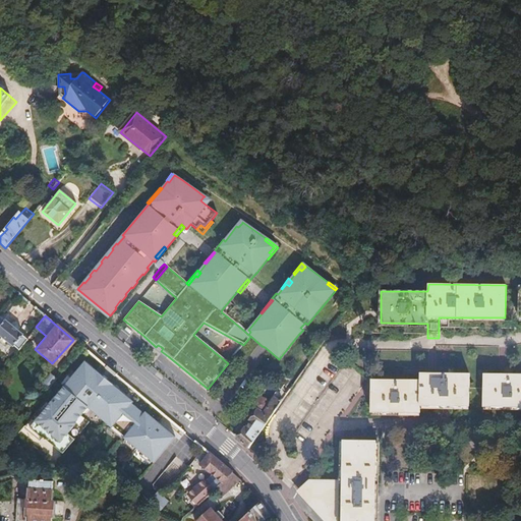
[(0,317),(0,339),(9,347),(10,345),(15,349),(24,339),(19,335),(21,333),(4,319),(3,320),(0,317)]
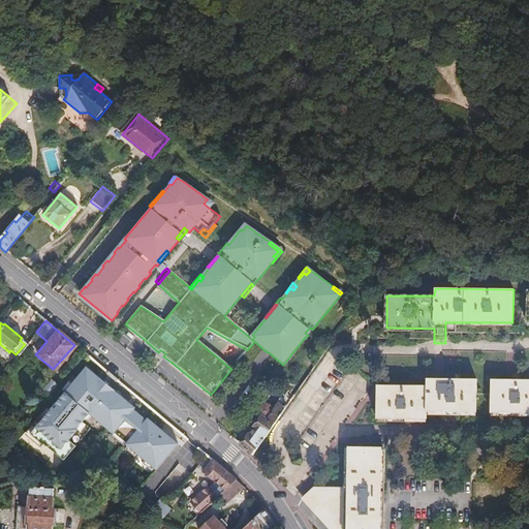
[(252,335),(256,330),(255,329),(248,336),(252,340),(254,337),(252,335)]
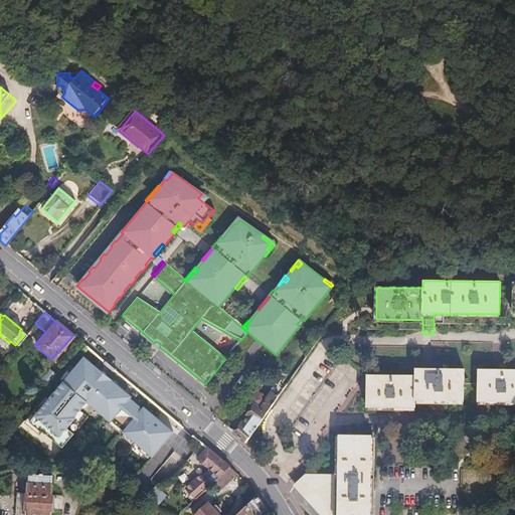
[(154,343),(142,332),(139,335),(163,355),(166,352),(159,347),(161,344),(156,341),(154,343)]
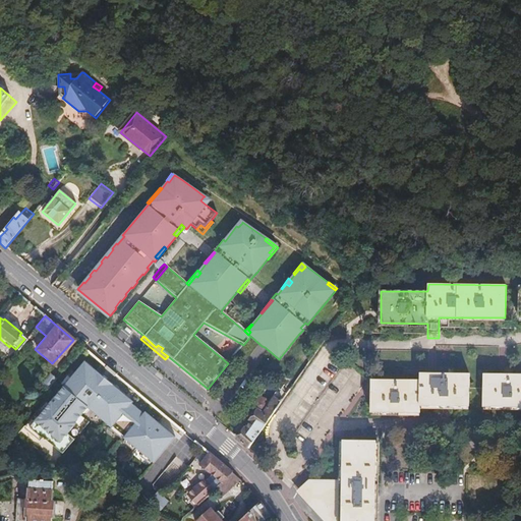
[(262,346),(250,336),(249,338),(261,347),(262,346)]
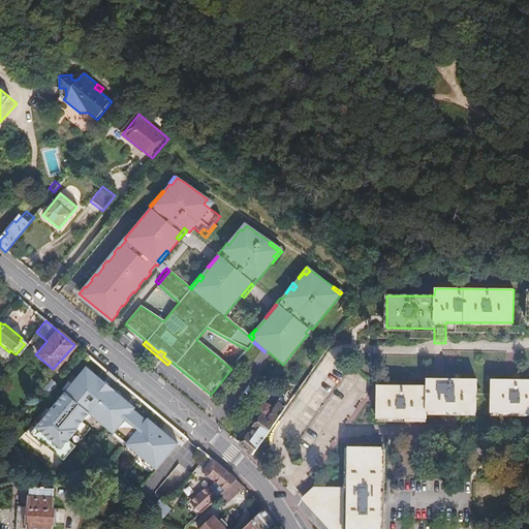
[(291,354),(283,365),(285,366),(293,355),(291,354)]
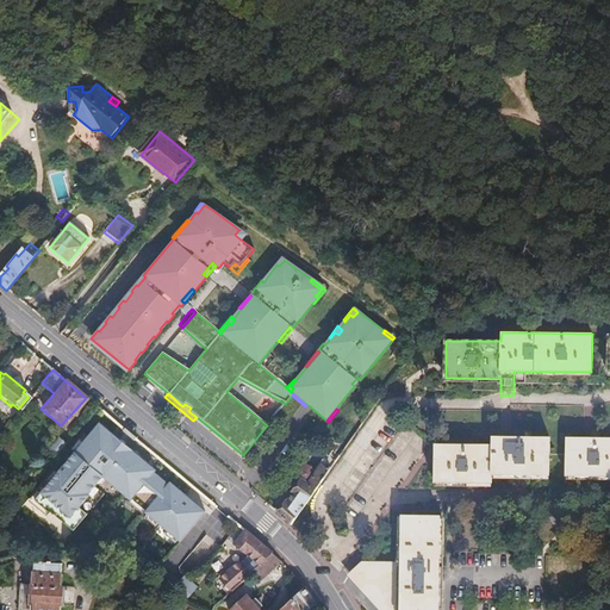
[(119,441),(98,423),(82,443),(74,453),(56,473),(48,484),(43,490),(33,500),(48,512),(49,514),(50,512),(73,531),(86,515),(99,498),(91,491),(94,486),(97,484),(103,477),(106,479),(116,486),(114,487),(130,500),(130,499),(144,511),(144,512),(145,514),(157,523),(166,530),(176,540),(179,542),(204,512),(169,483),(167,485),(153,473),(155,471),(124,446),(119,441)]
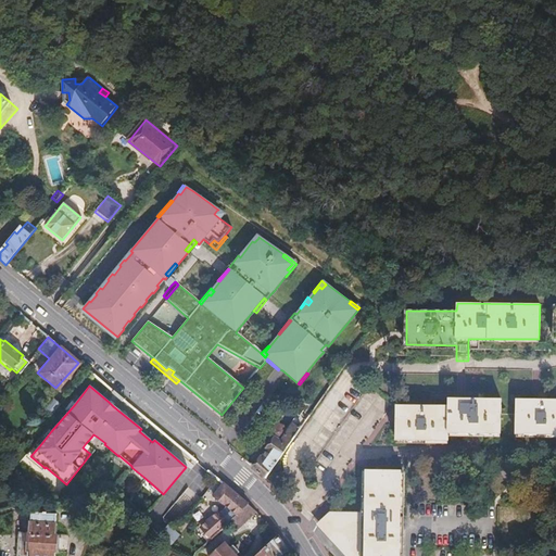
[(555,395),(516,395),(515,434),(555,434),(555,395)]
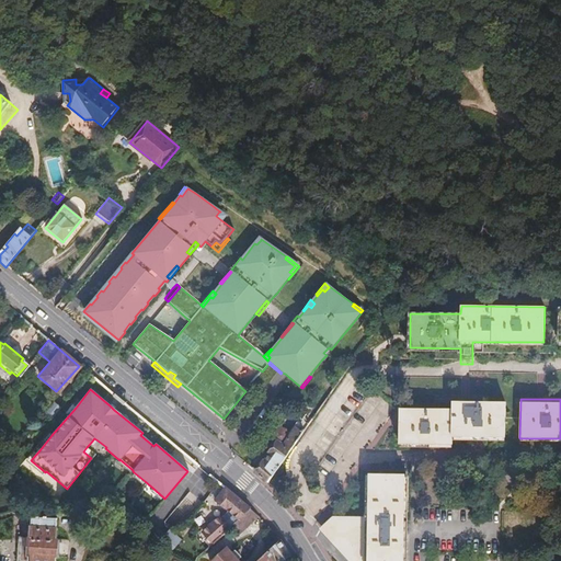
[(47,420),(59,407),(53,400),(41,413),(47,420)]
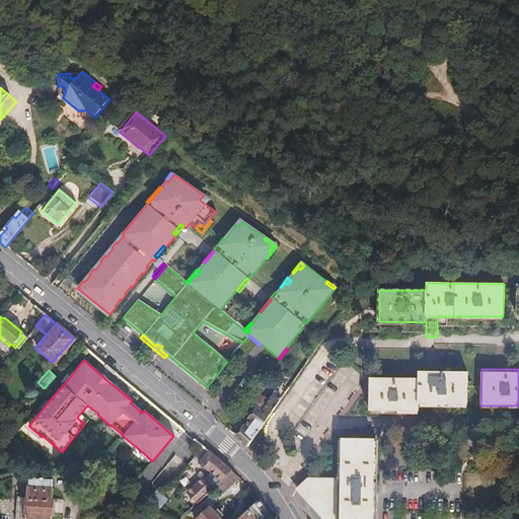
[(418,379),(371,377),(370,411),(418,412),(419,404),(467,404),(467,375),(418,373),(418,379)]
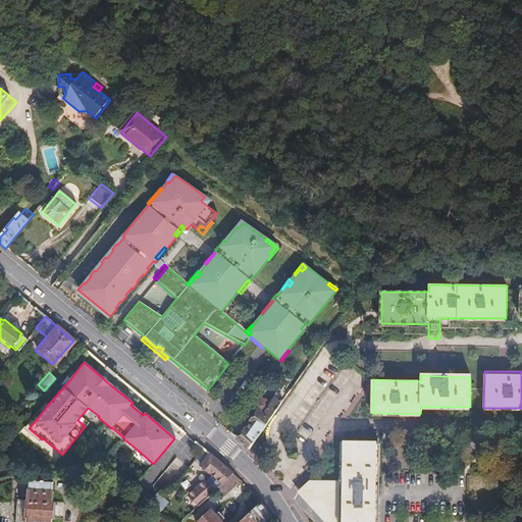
[(63,387),(70,379),(67,377),(60,384),(63,387)]
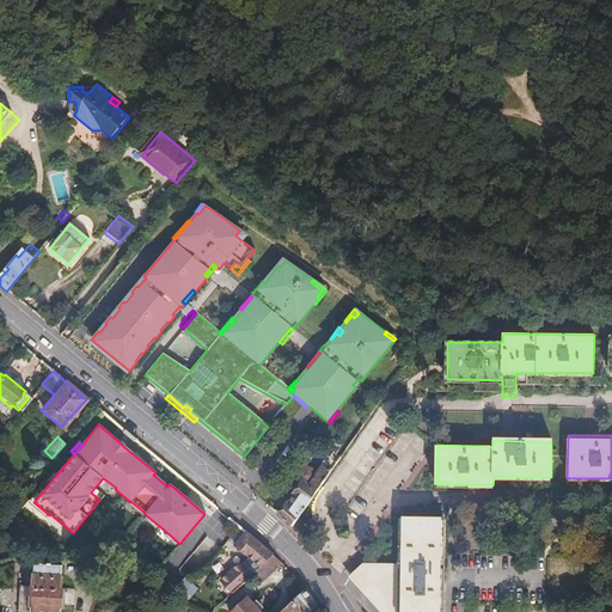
[(286,505),(277,516),(291,527),(337,461),(330,456),(326,460),(324,459),(317,467),(316,467),(313,467),(312,469),(311,470),(310,472),(307,470),(305,469),(303,469),(300,470),(298,472),(295,473),(295,476),(295,478),(297,481),(299,483),(300,484),(292,495),(294,496),(287,506),(286,505)]
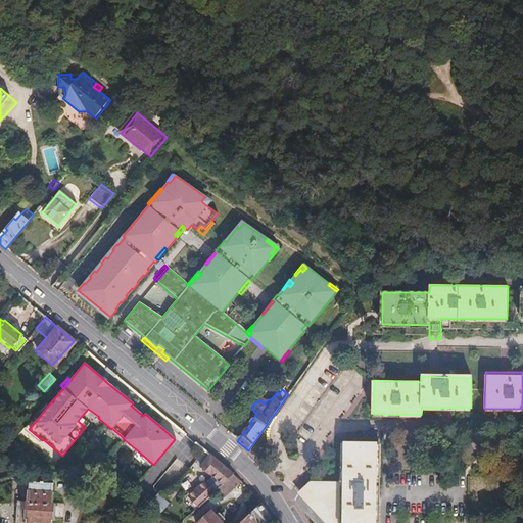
[(41,415),(48,406),(45,403),(38,413),(41,415)]
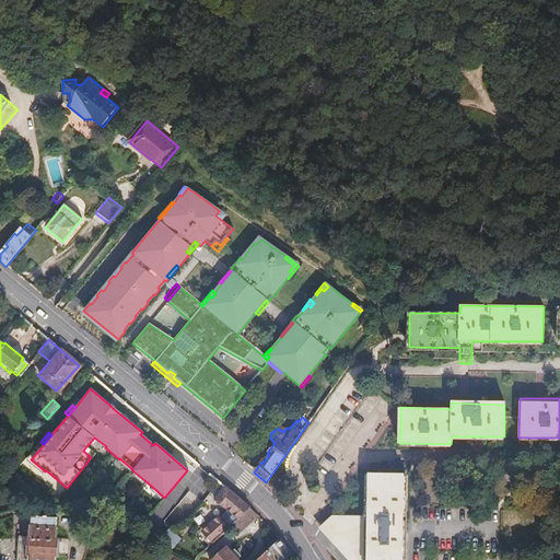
[(97,440),(94,438),(89,444),(92,446),(97,440)]
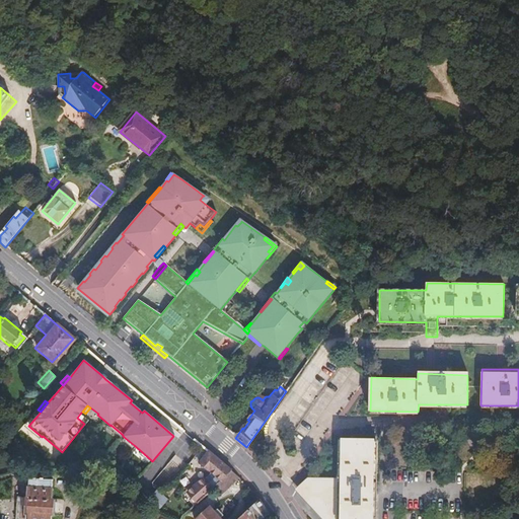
[(39,439),(41,436),(28,426),(36,417),(33,414),(23,427),(39,439)]
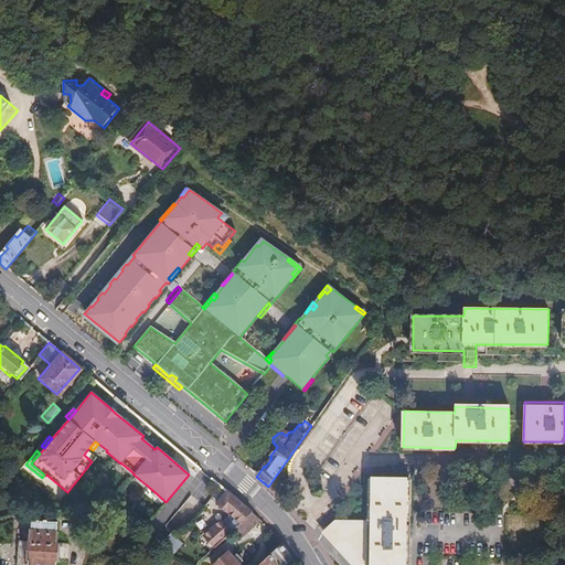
[(95,458),(87,450),(84,455),(92,461),(95,458)]
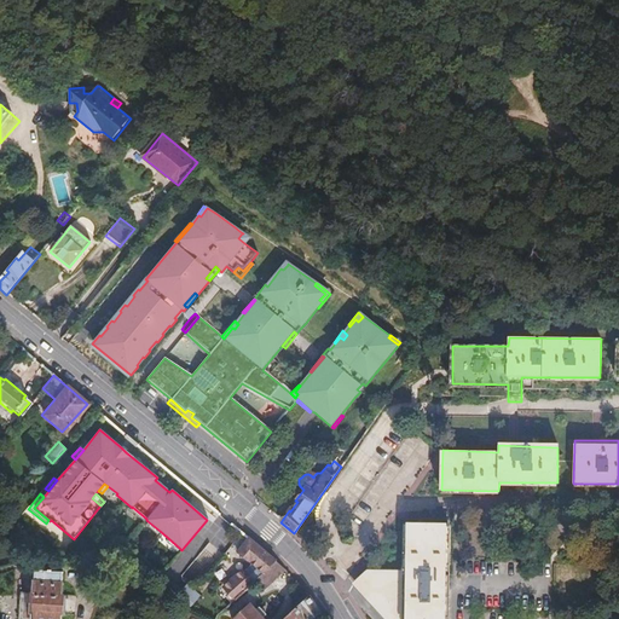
[(146,520),(146,519),(132,507),(132,508),(129,510),(144,522),(146,520)]
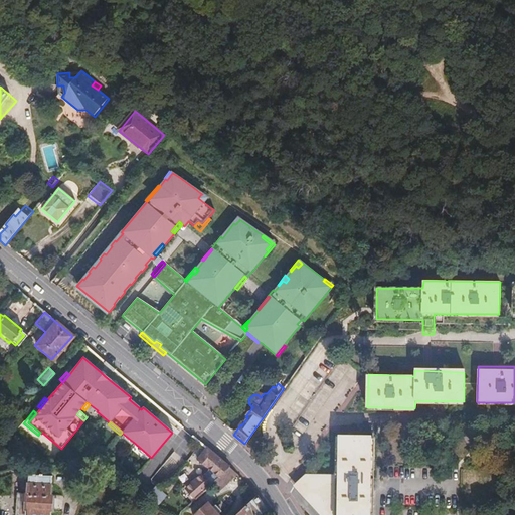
[(130,445),(133,442),(123,434),(121,437),(130,445)]
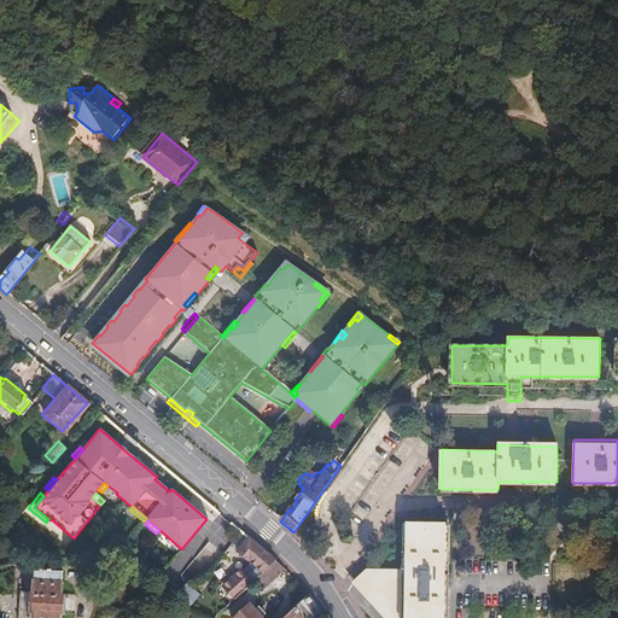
[(372,572),(356,587),(385,617),(445,617),(447,523),(408,522),(407,573),(372,572)]
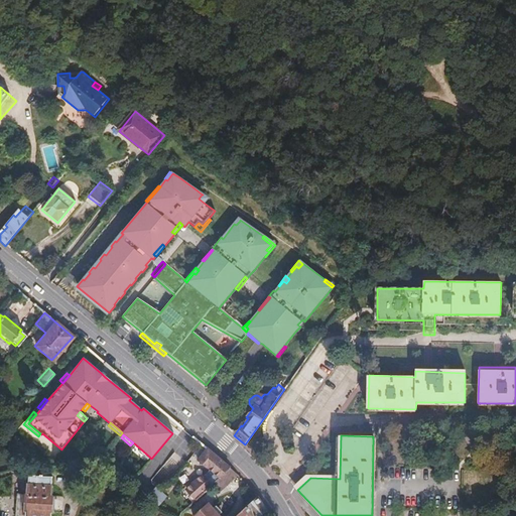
[(147,460),(149,457),(140,448),(138,452),(147,460)]
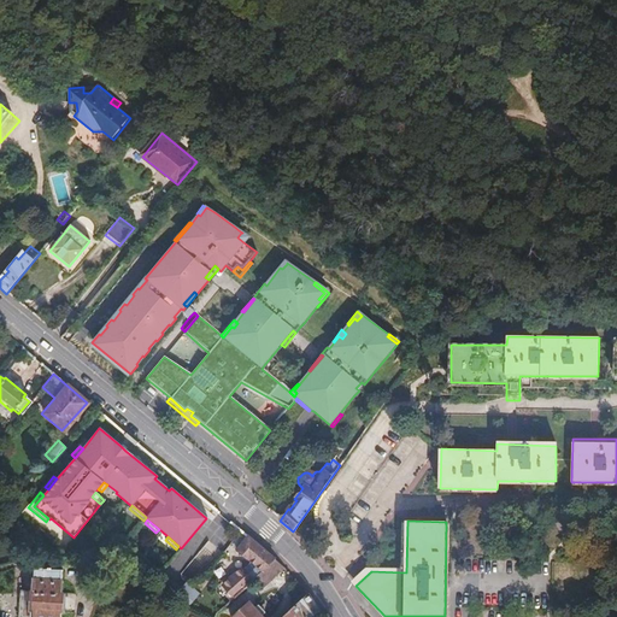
[(227,598),(229,600),(253,579),(274,560),(248,538),(247,536),(235,551),(236,551),(248,562),(250,560),(258,568),(247,576),(241,570),(240,570),(224,585),(224,588),(230,594),(227,598)]
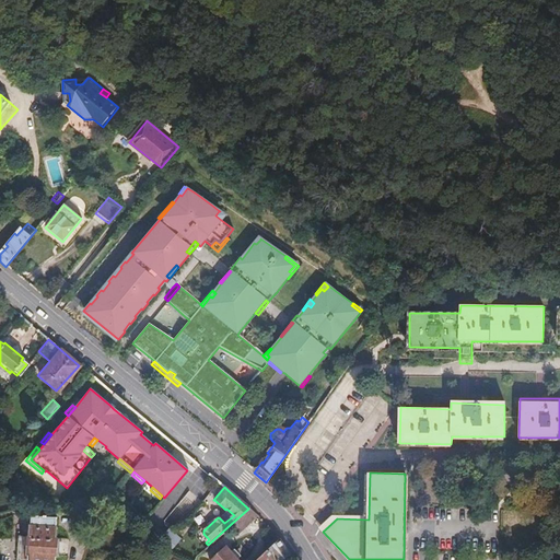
[(256,515),(248,509),(230,525),(237,533),(256,515)]
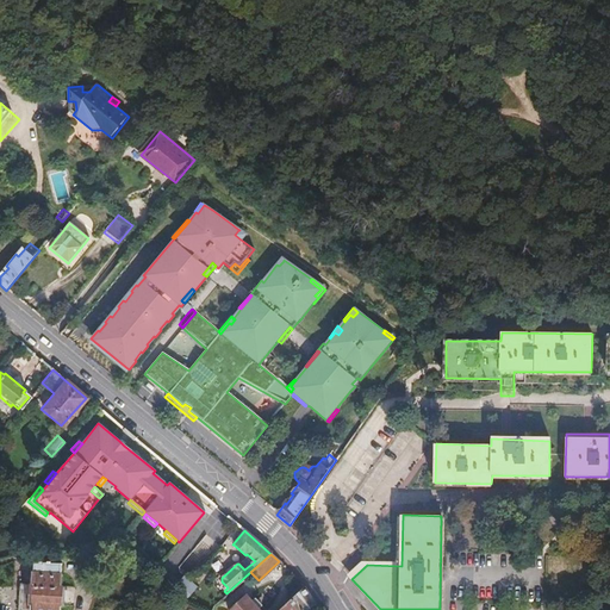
[(60,574),(60,564),(49,562),(49,561),(32,560),(31,584),(29,609),(58,609),(58,605),(61,605),(61,586),(60,586),(61,574),(60,574)]
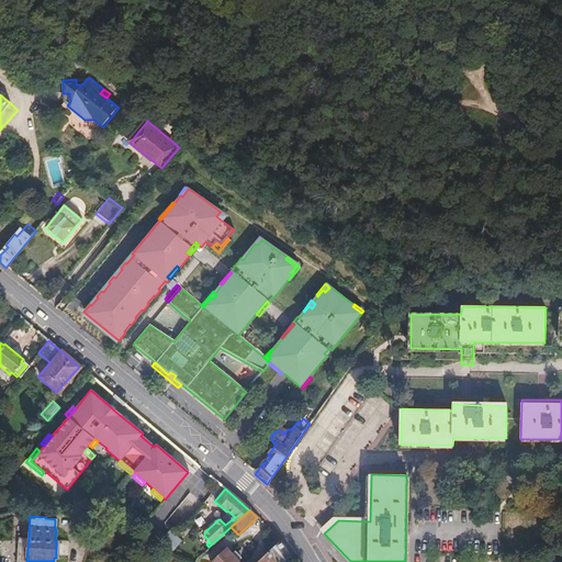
[(167,530),(155,546),(168,555),(180,541),(167,530)]
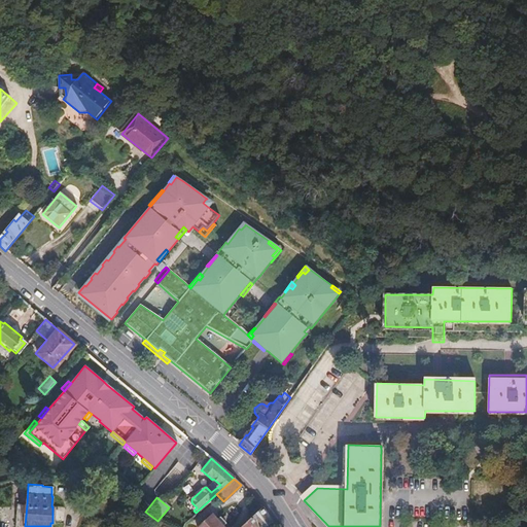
[(25,526),(27,504),(16,504),(14,526),(25,526)]
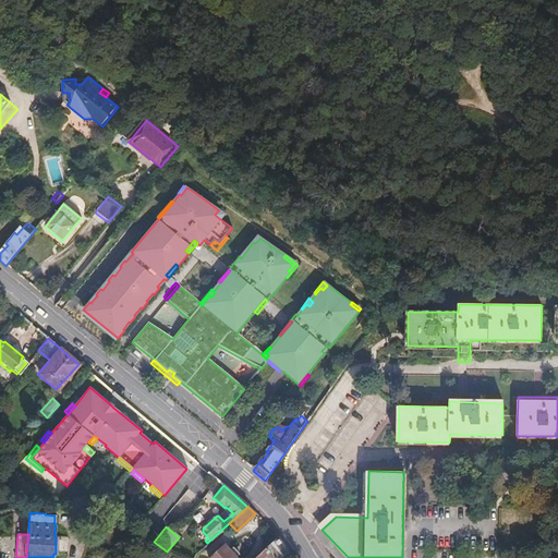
[(270,557),(274,556),(276,557),(281,557),(287,554),(278,537),(254,557),(270,557)]
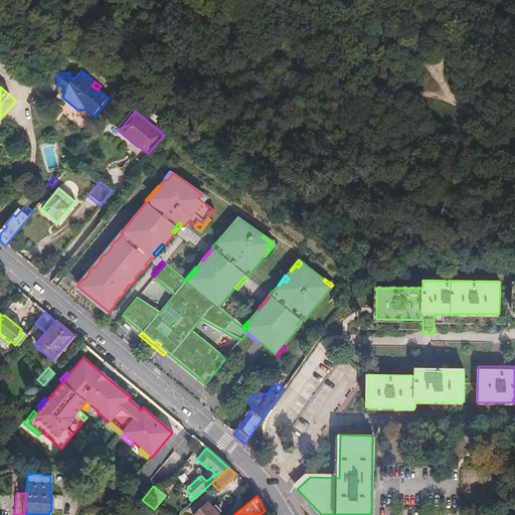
[(218,514),(217,513),(220,511),(214,504),(211,507),(207,502),(192,514),(218,514)]
